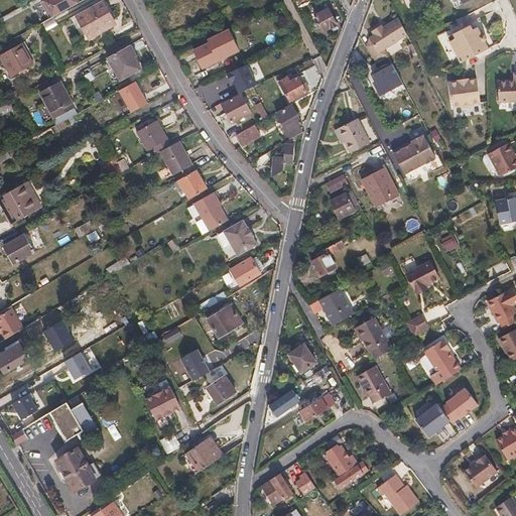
[(46,0),(44,2),(52,17),(79,3),(76,0),(46,0)]
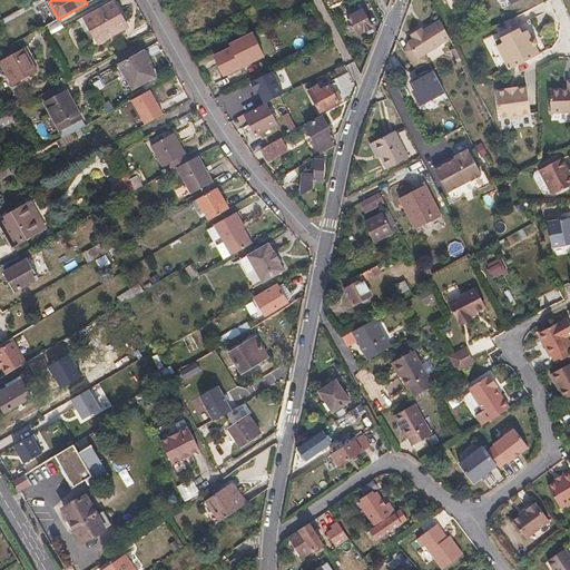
[(114,0),(112,0),(82,17),(96,40),(102,37),(105,41),(124,30),(121,26),(127,22),(114,0)]
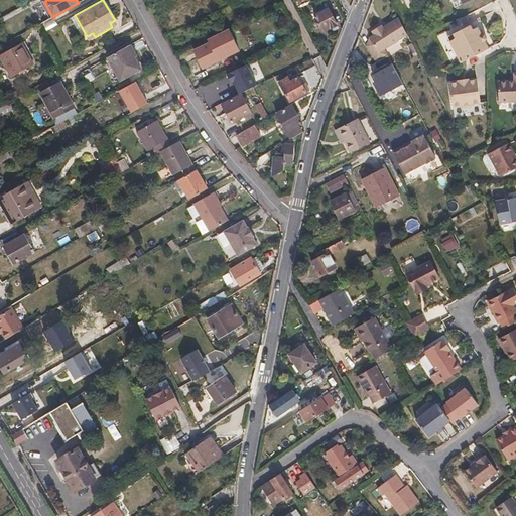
[(315,15),(330,9),(328,5),(314,12),(315,15)]
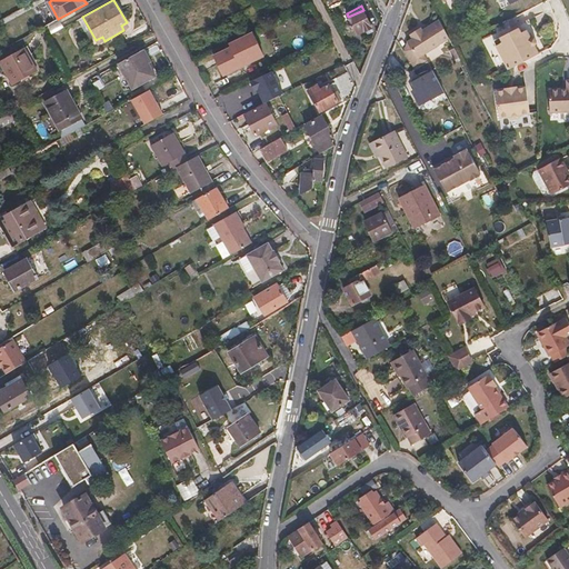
[(363,10),(348,17),(357,35),(371,28),(363,10)]
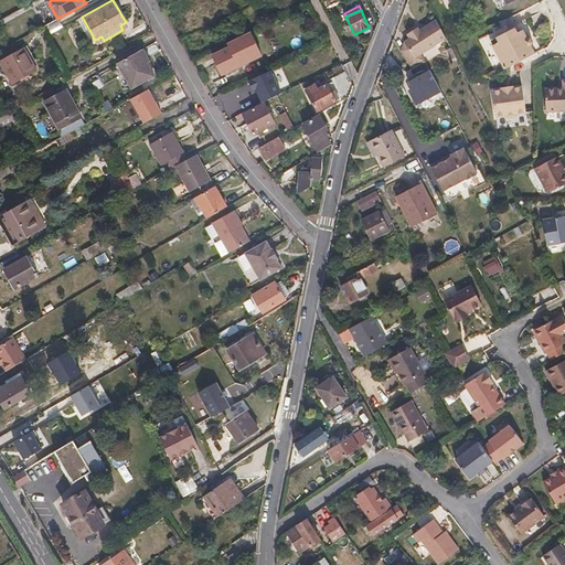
[(409,39),(403,42),(413,59),(420,54),(446,40),(437,22),(419,31),(417,29),(407,34),(409,39)]
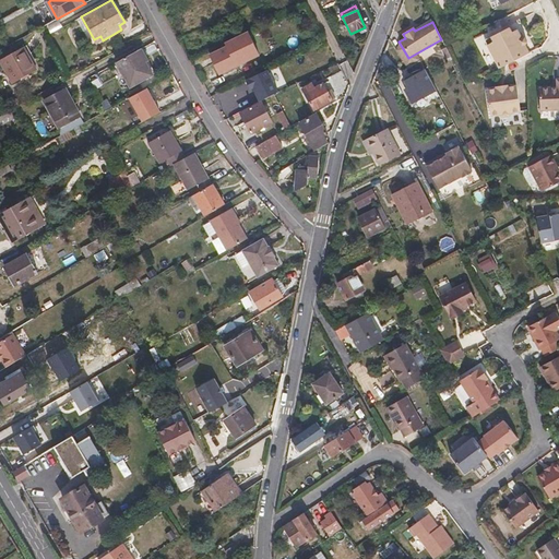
[(487,45),(499,69),(530,52),(525,45),(526,43),(524,37),(522,38),(516,30),(511,32),(510,27),(498,34),(501,38),(487,45)]
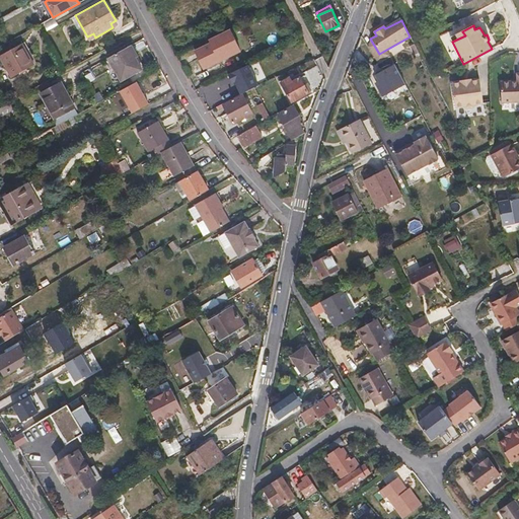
[(228,29),(209,39),(215,52),(209,55),(213,64),(238,51),(228,29)]
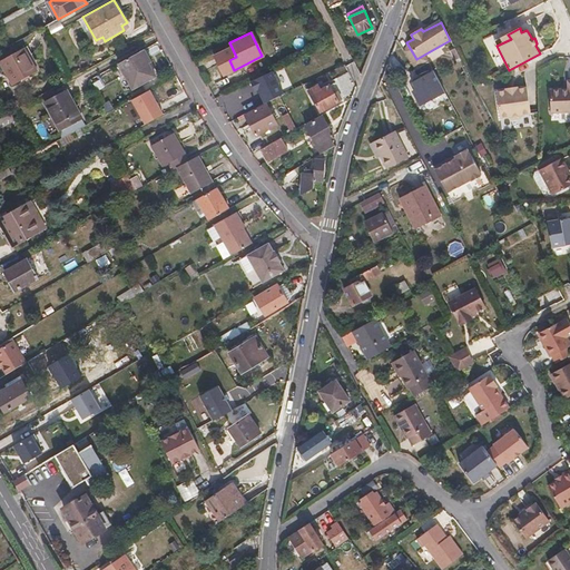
[(494,41),(497,46),(511,39),(508,35),(494,41)]
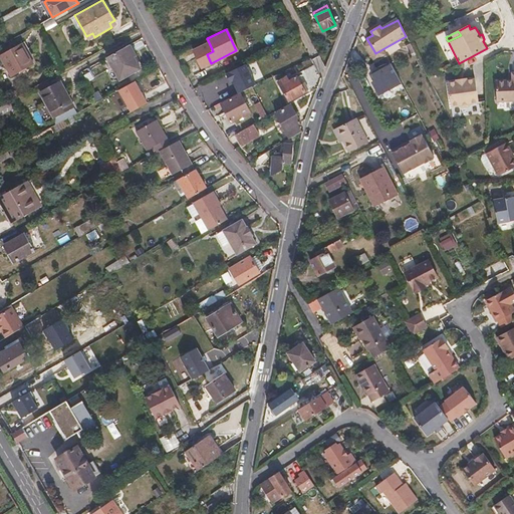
[(207,42),(191,50),(199,68),(211,63),(207,54),(213,51),(207,38),(206,39),(207,42)]
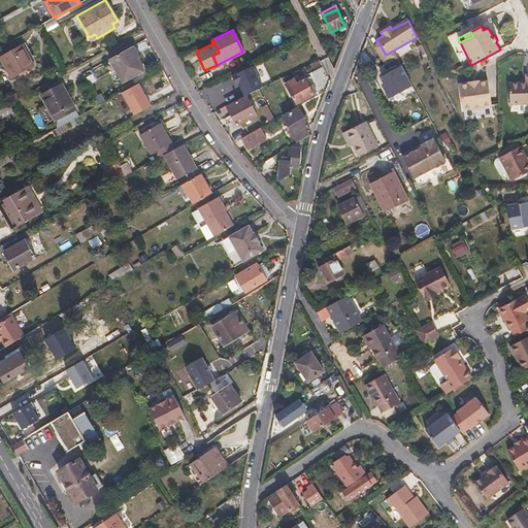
[(383,65),(396,57),(393,51),(386,55),(376,39),(373,47),(383,65)]
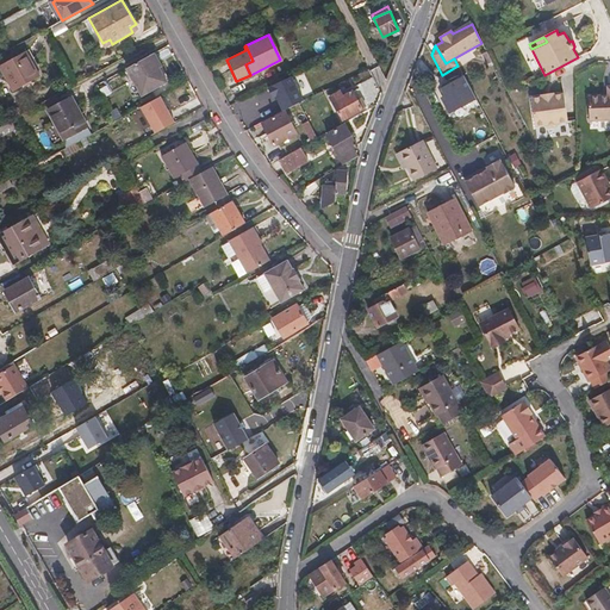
[(26,51),(0,66),(14,92),(41,76),(26,51)]
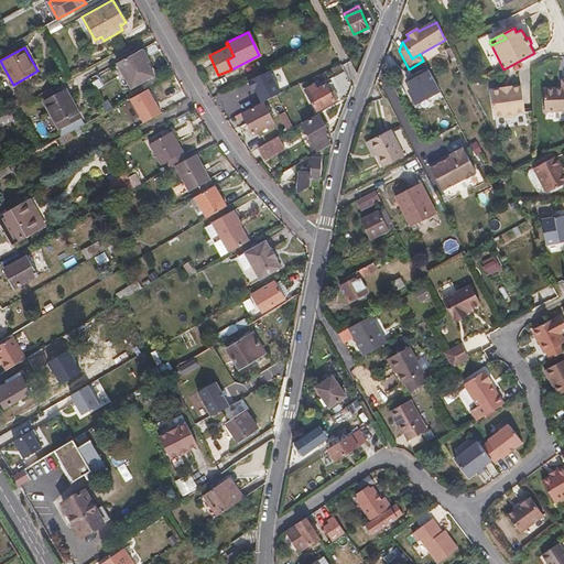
[(143,49),(118,63),(131,88),(154,76),(145,60),(148,57),(143,49)]
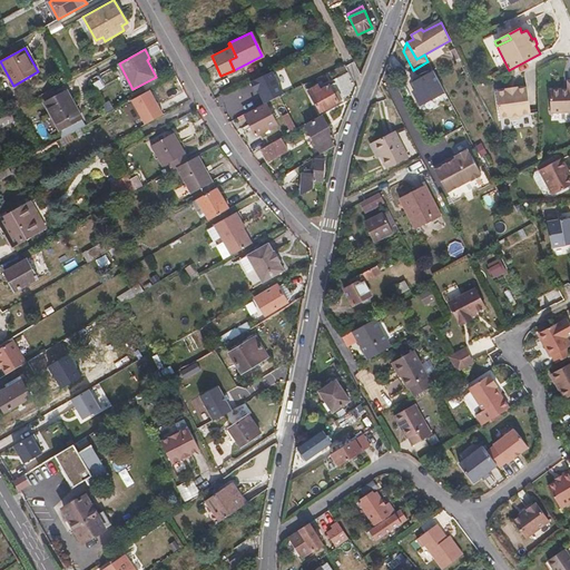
[(414,95),(420,105),(439,95),(429,75),(434,72),(428,61),(413,70),(419,80),(413,84),(418,92),(414,95)]
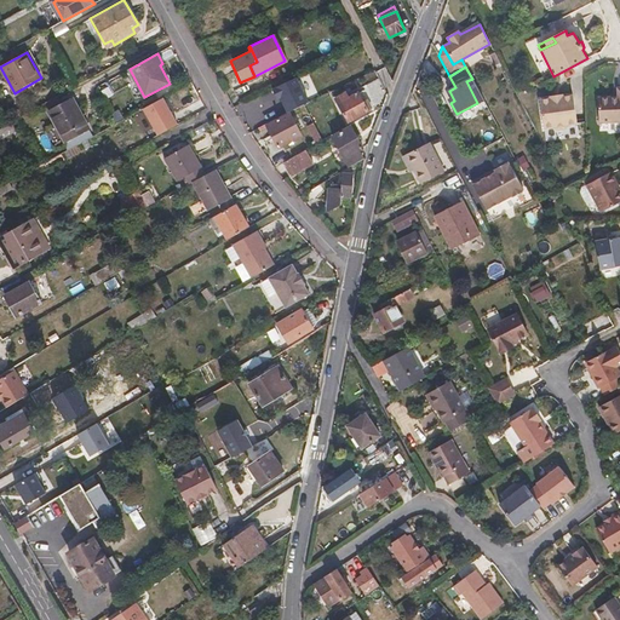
[(297,78),(274,89),(287,114),(290,113),(309,102),(297,78)]
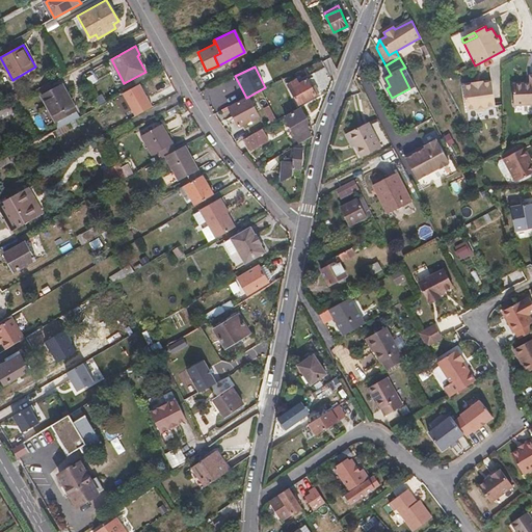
[(415,86),(405,68),(400,70),(409,88),(415,86)]
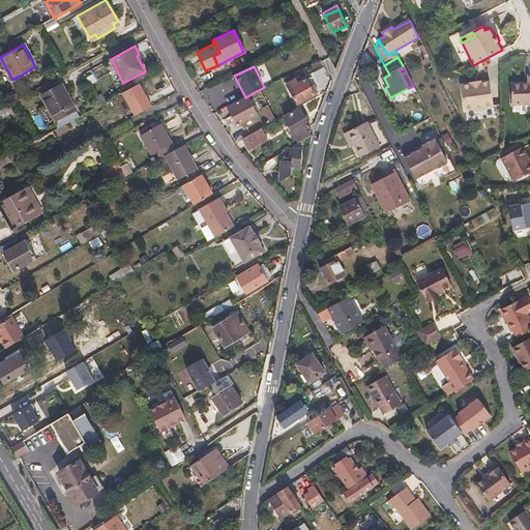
[(512,105),(529,104),(529,75),(528,75),(528,83),(511,84),(512,105)]
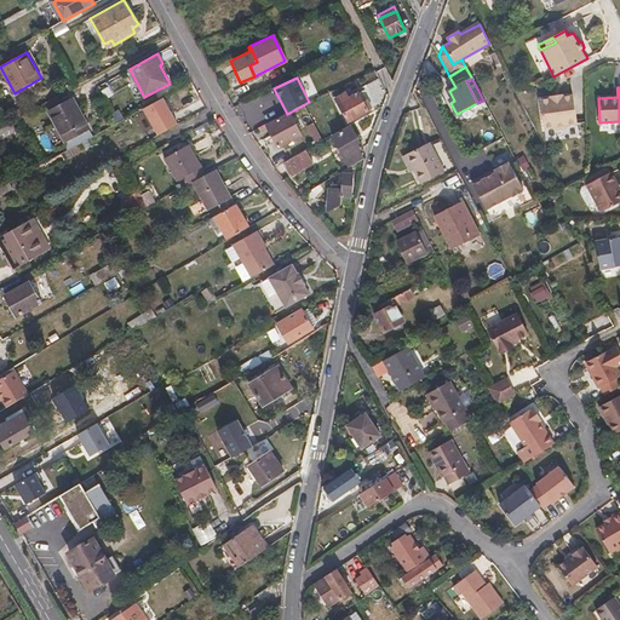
[(346,93),(336,98),(349,121),(368,110),(363,102),(357,93),(349,98),(346,93)]
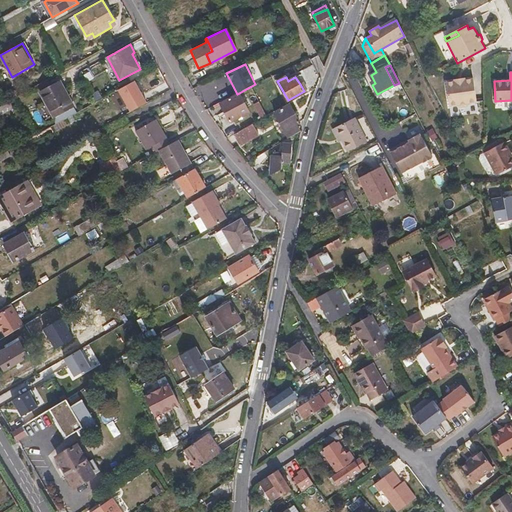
[(454,81),(445,83),(449,106),(457,105),(460,107),(467,106),(468,103),(477,102),(473,78),(465,80),(465,79),(454,80),(454,81)]
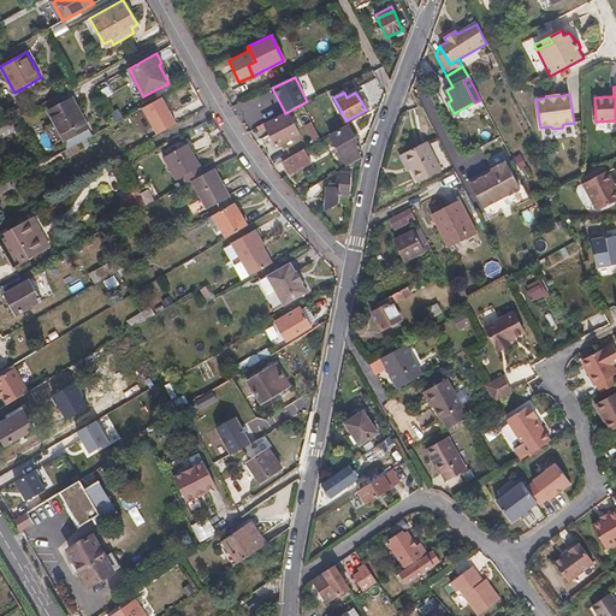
[(71,98),(48,110),(65,141),(89,129),(71,98)]
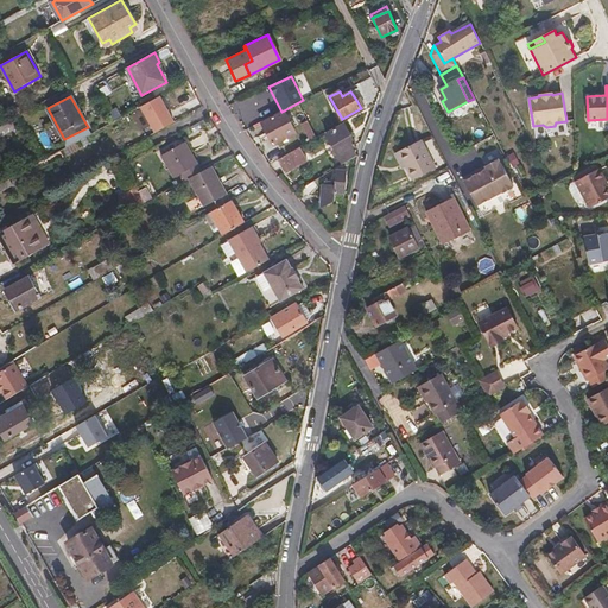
[(296,133),(284,111),(282,112),(261,122),(273,145),(296,133)]
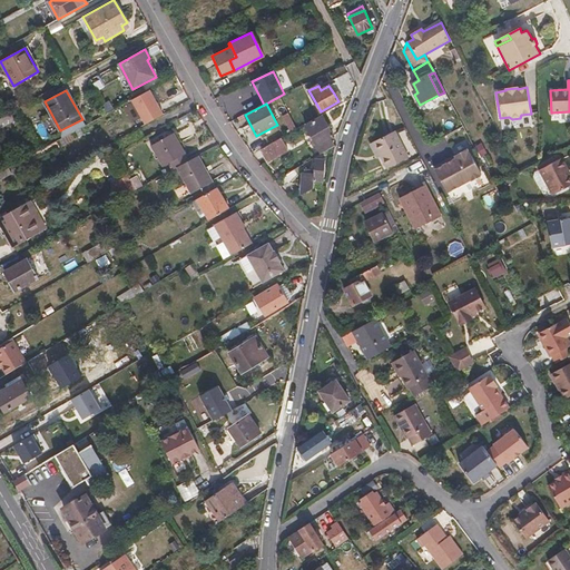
[(10,114),(0,119),(0,129),(16,120),(11,114),(10,114)]
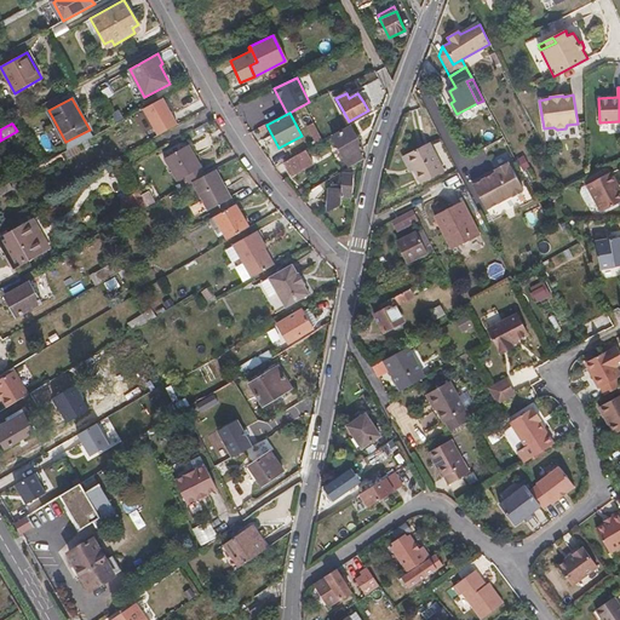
[(332,137),(349,167),(365,159),(359,150),(362,148),(351,127),(332,137)]
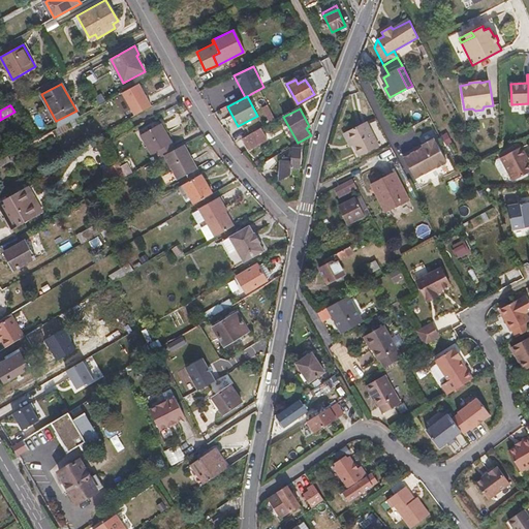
[(266,113),(271,122),(276,120),(271,110),(266,113)]
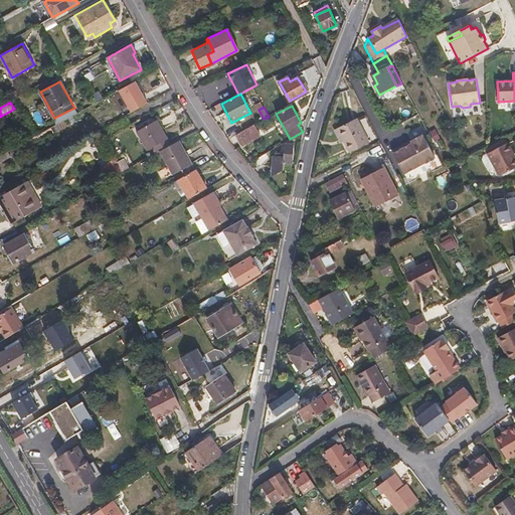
[(356,119),(337,129),(349,153),(368,143),(356,119)]
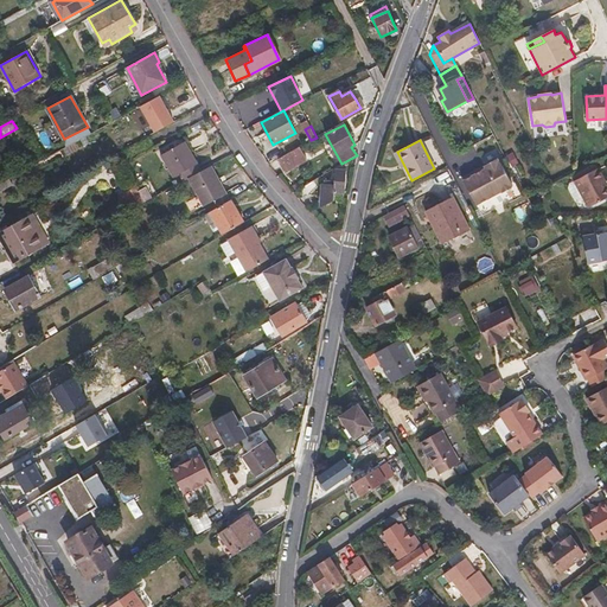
[(170,149),(163,154),(174,177),(197,164),(184,142),(176,147),(173,144),(168,146),(170,149)]
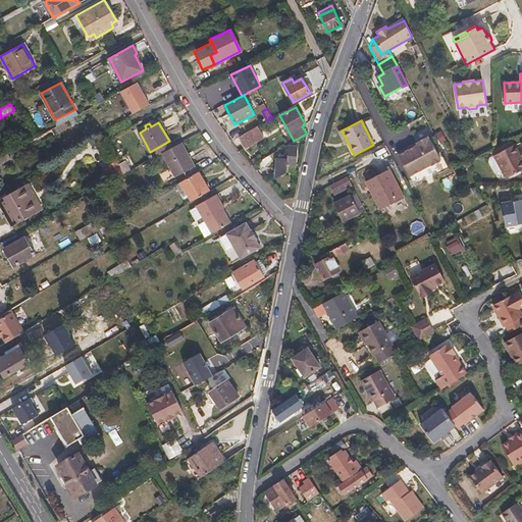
[(264,138),(258,126),(239,137),(245,148),(264,138)]
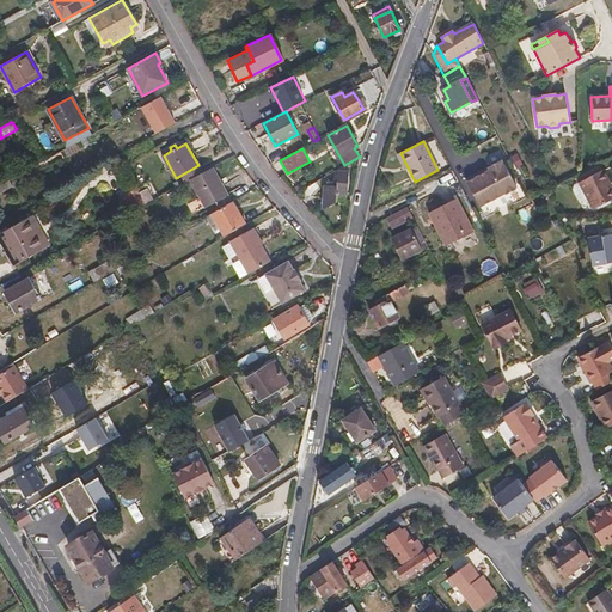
[(466,182),(479,207),(506,193),(506,194),(514,189),(514,188),(515,187),(503,163),(466,182)]
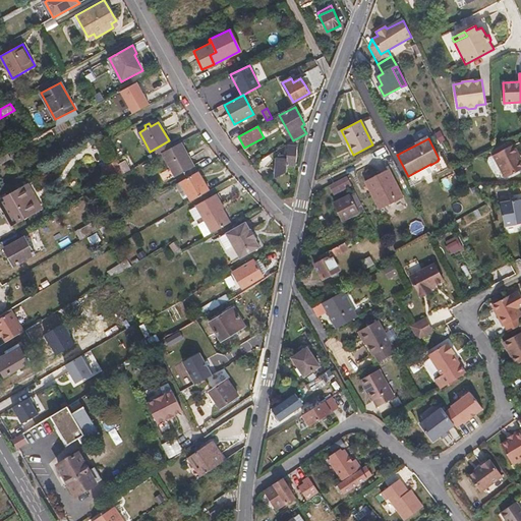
[(176,177),(186,172),(195,167),(181,142),(162,153),(176,177)]
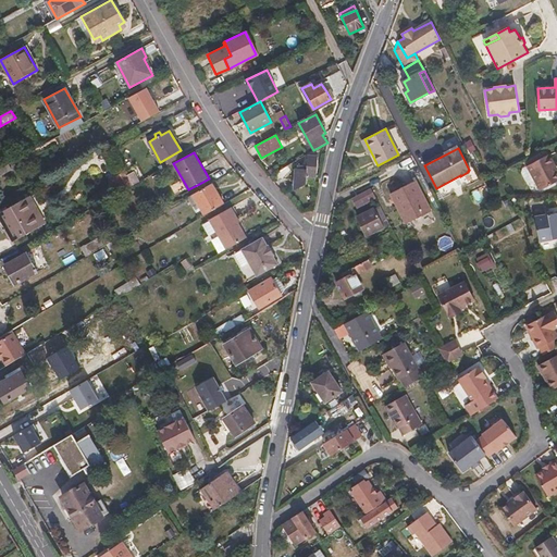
[(294,189),(306,185),(306,176),(316,176),(318,157),(307,156),(306,169),(295,169),(294,189)]
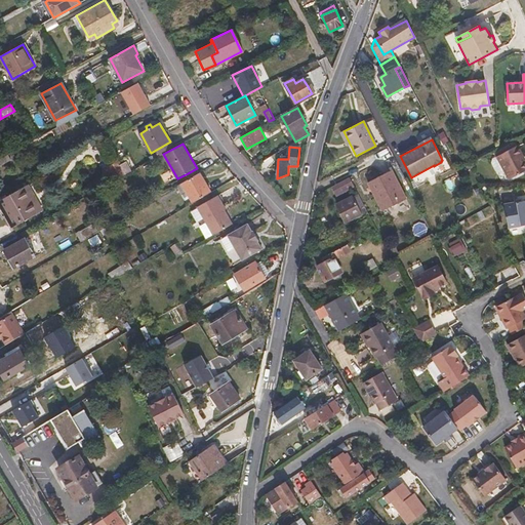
[(508,152),(486,162),(497,185),(517,175),(511,162),(512,161),(508,152)]
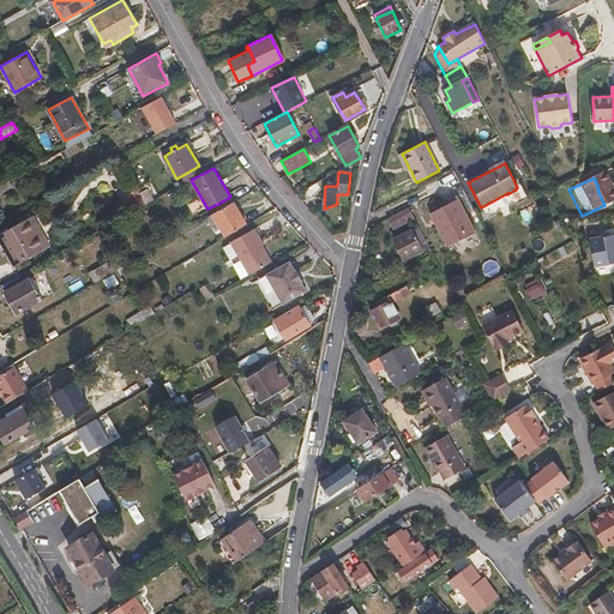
[(10,180),(0,185),(0,193),(13,187),(10,180)]
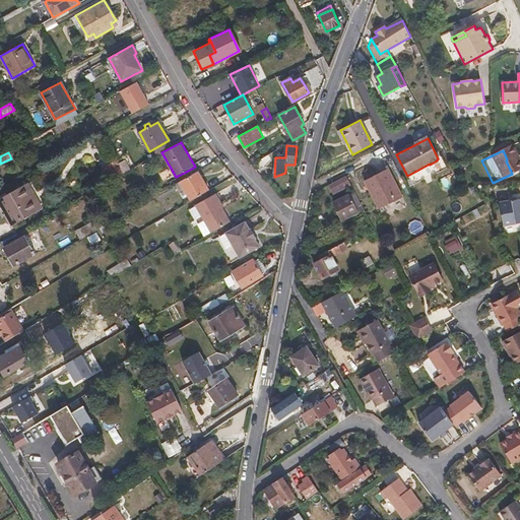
[(119,164),(116,159),(109,164),(117,178),(124,174),(119,164)]
